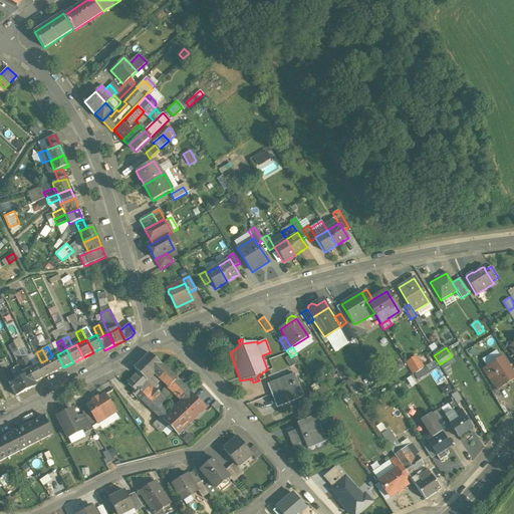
[(18,351),(12,353),(17,362),(22,359),(18,351)]
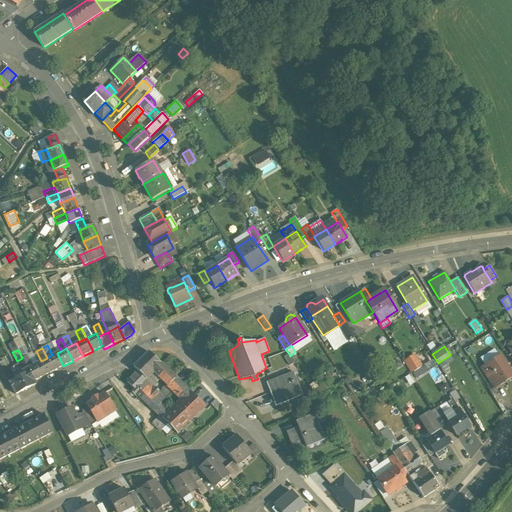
[(149,352),(134,367),(138,372),(127,383),(133,389),(134,390),(144,380),(153,372),(161,364),(149,352)]
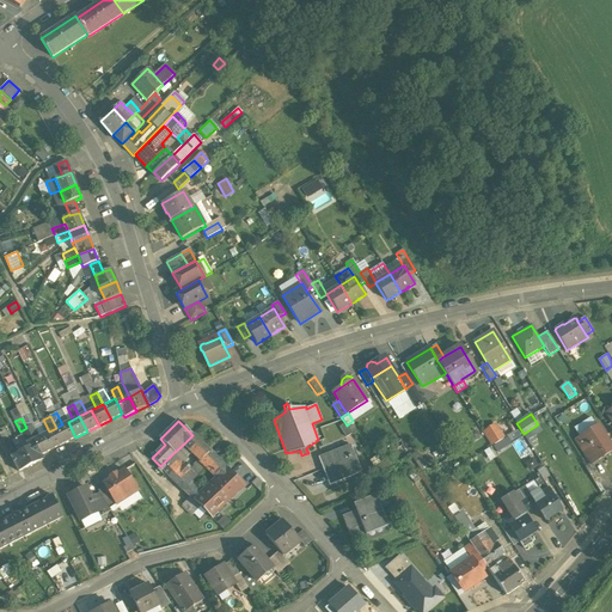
[(483,429),(490,444),(506,436),(497,421),(483,429)]
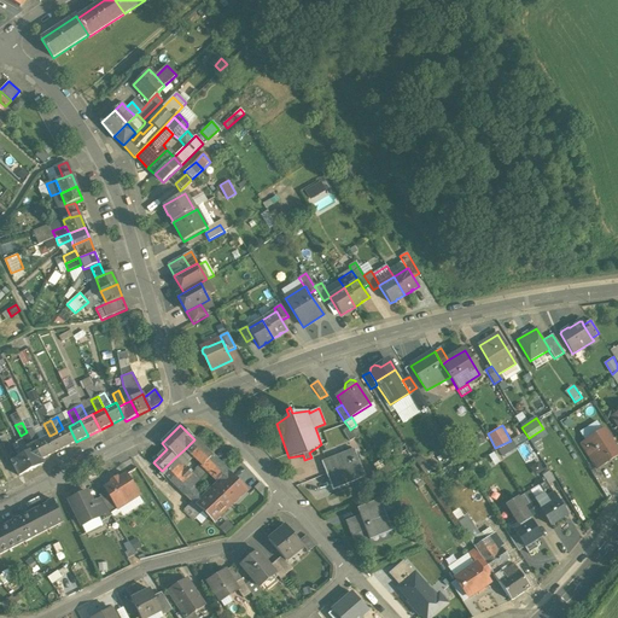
[(63,429),(57,432),(64,448),(76,442),(69,426),(63,429)]
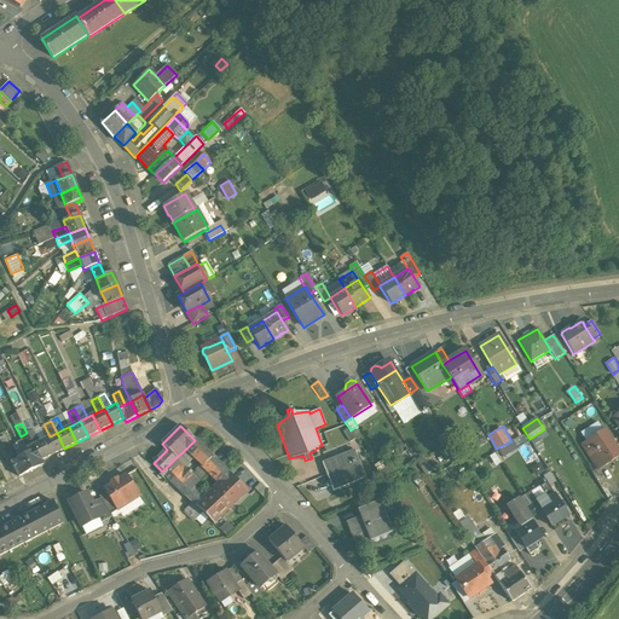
[(350,428),(343,432),(351,444),(357,439),(351,431),(350,428)]
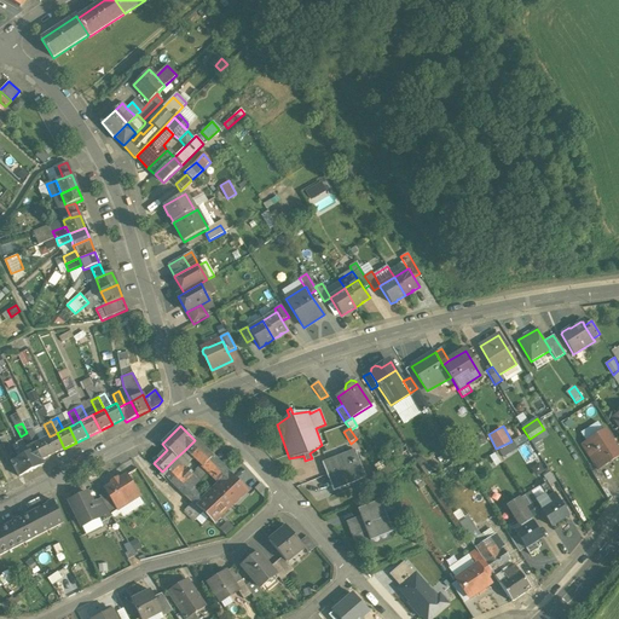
[(40,441),(33,429),(27,433),(33,445),(40,441)]
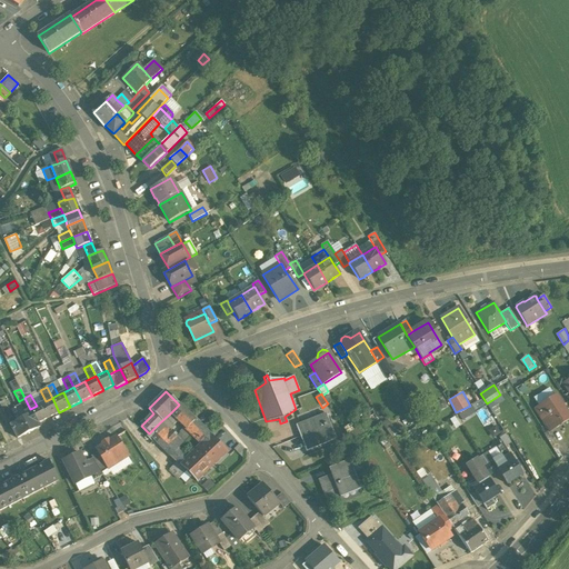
[(556,396),(541,405),(541,406),(553,426),(555,427),(568,418),(556,396)]
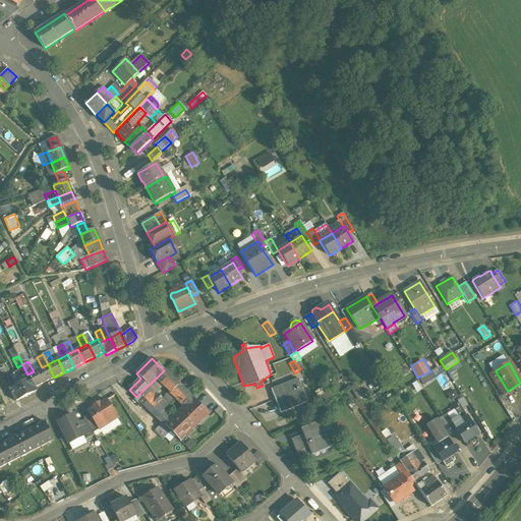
[(27,374),(22,364),(17,367),(16,367),(21,378),(22,378),(24,381),(30,379),(27,374)]
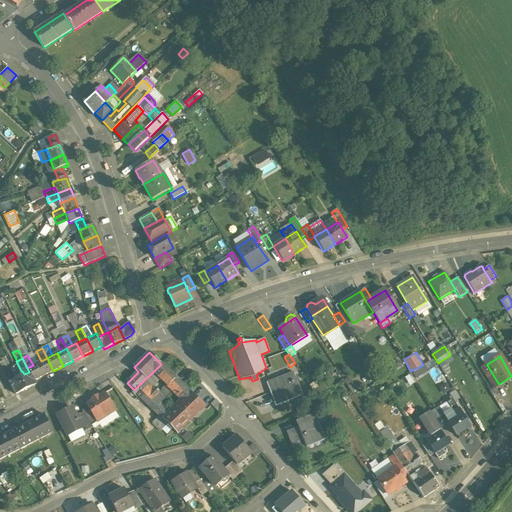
[(41,361),(37,363),(44,376),(53,371),(47,358),(41,361)]
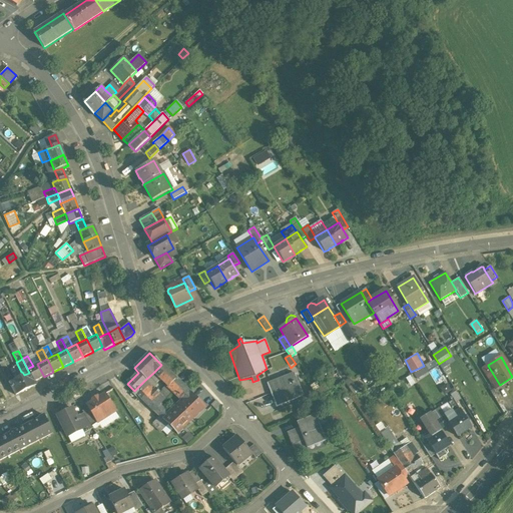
[(33,366),(27,369),(29,373),(34,382),(44,377),(37,364),(33,366)]
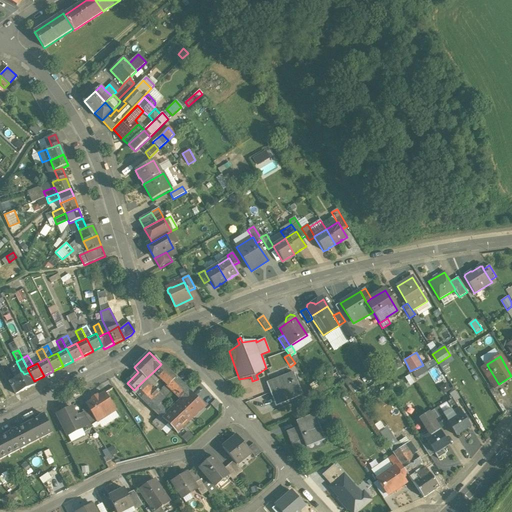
[(414,372),(420,379),(430,371),(424,363),(414,372)]
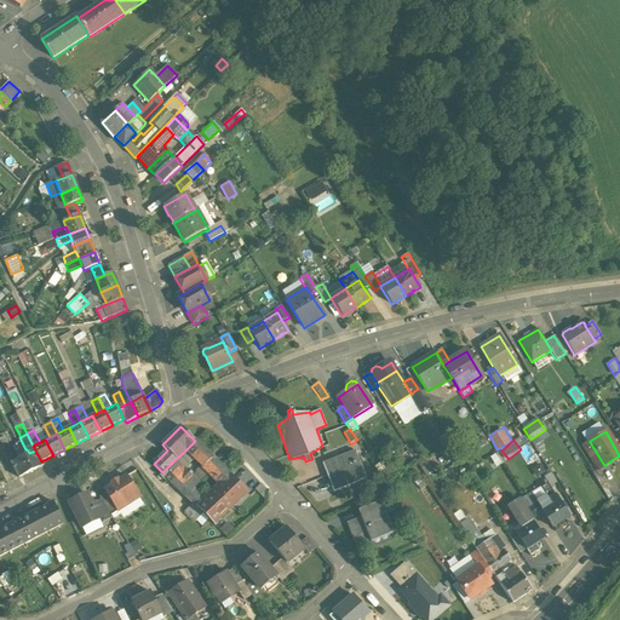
[(230,476),(195,441),(185,451),(220,486),(230,476)]
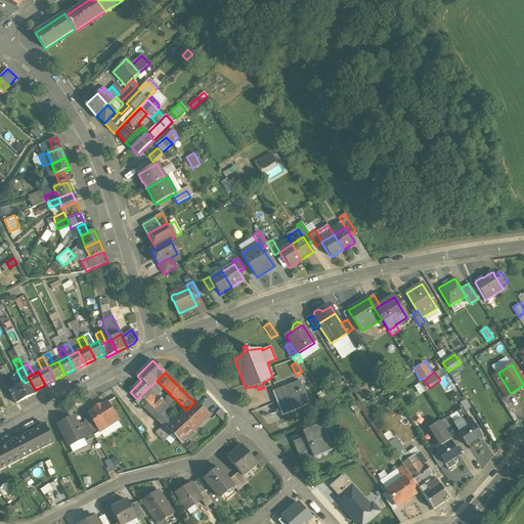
[(510,392),(498,374),(493,377),(505,396),(510,392)]
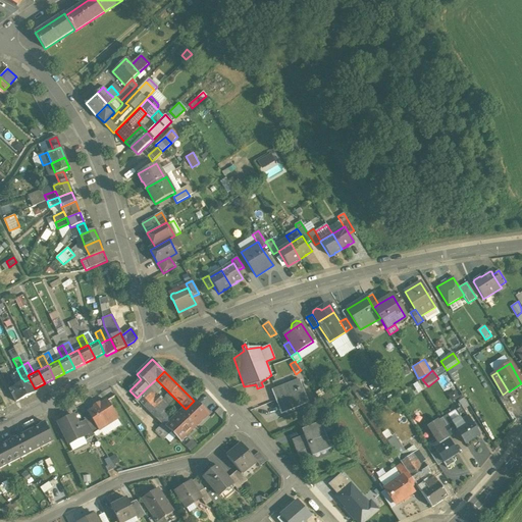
[(10,376),(4,379),(9,389),(15,386),(10,376)]
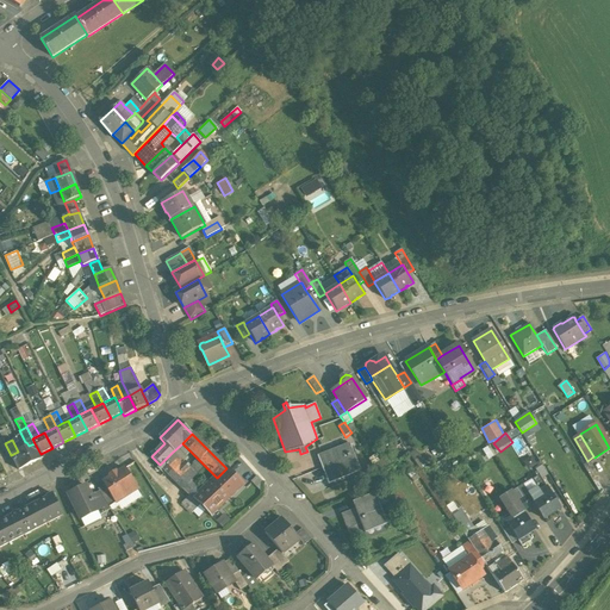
[(29,446),(23,449),(31,464),(43,458),(41,454),(35,443),(29,446)]
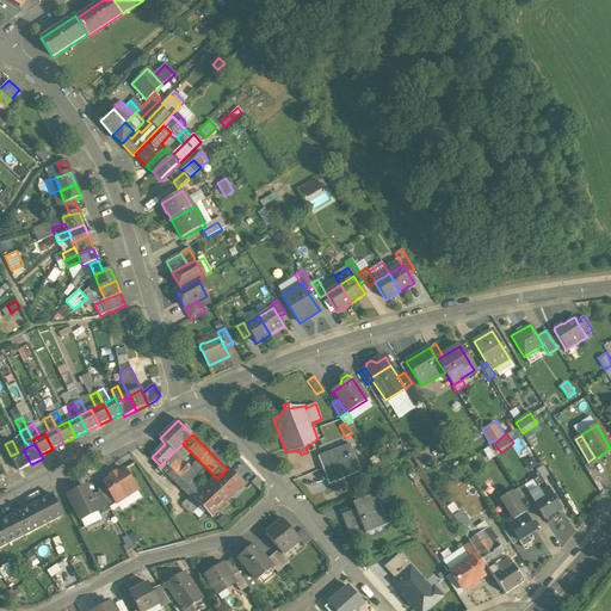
[(350,445),(319,457),(318,457),(329,485),(360,473),(350,444),(350,445)]
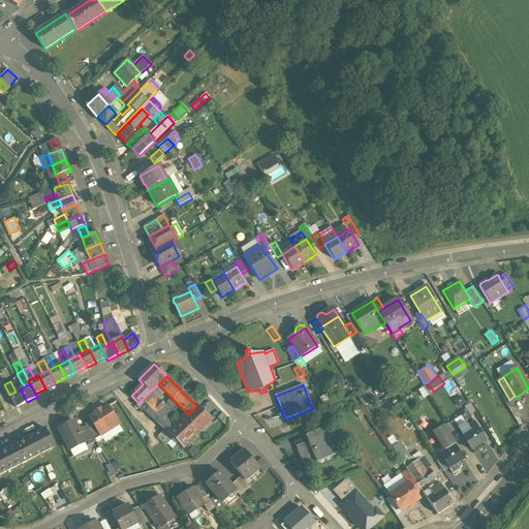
[(16,392),(9,395),(17,408),(27,402),(20,390),(16,392)]
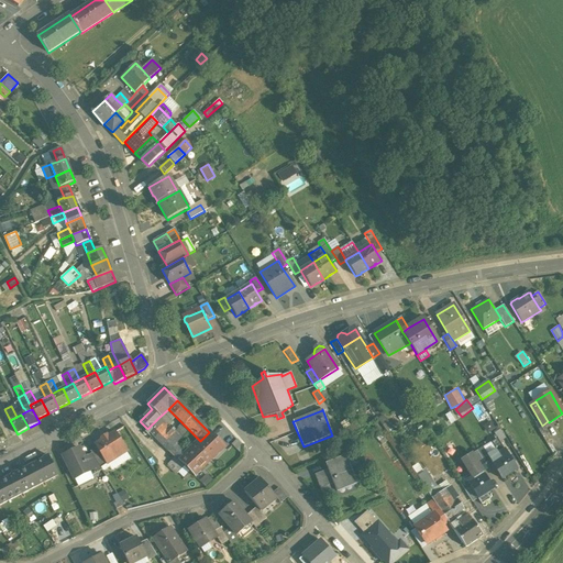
[(180,440),(158,418),(147,429),(146,428),(146,429),(168,452),(176,444),(180,440)]
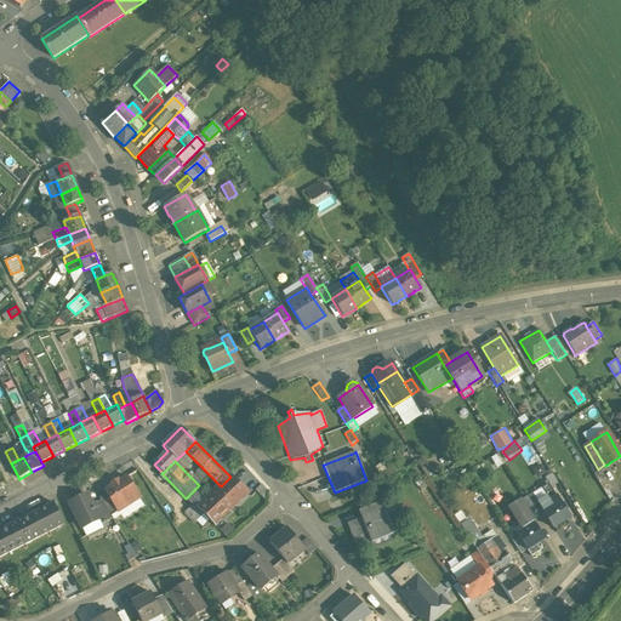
[(205,501),(197,510),(206,519),(214,527),(248,494),(231,477),(221,486),(205,501)]
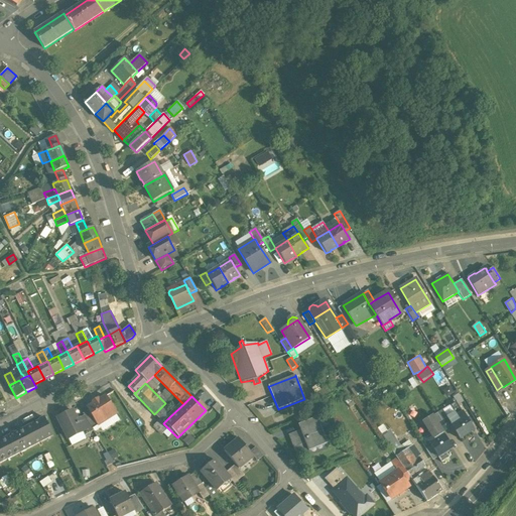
[(98,399),(92,402),(93,404),(87,408),(89,410),(98,425),(107,419),(105,416),(114,410),(105,397),(99,400),(98,399)]
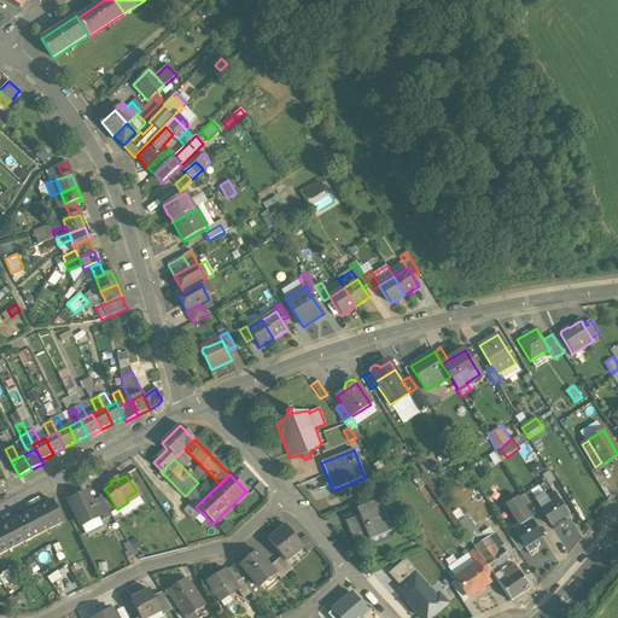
[(541,483),(548,495),(553,491),(547,481),(541,483)]
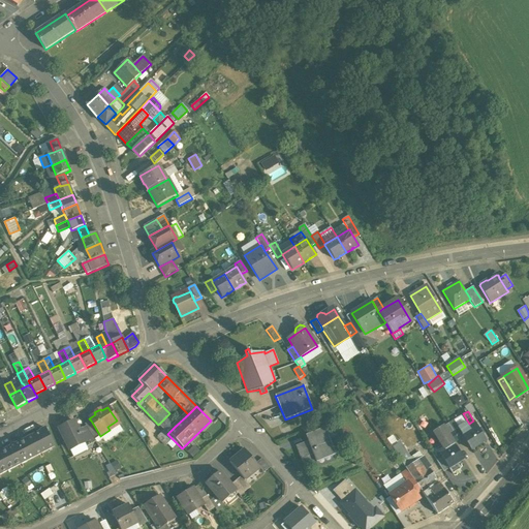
[(175,427),(165,417),(158,425),(164,431),(167,434),(175,427)]
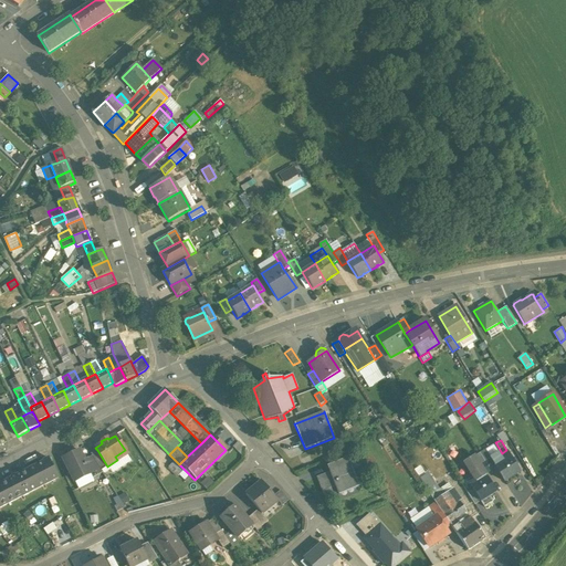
[(107,467),(97,450),(91,453),(92,457),(101,471),(107,467)]
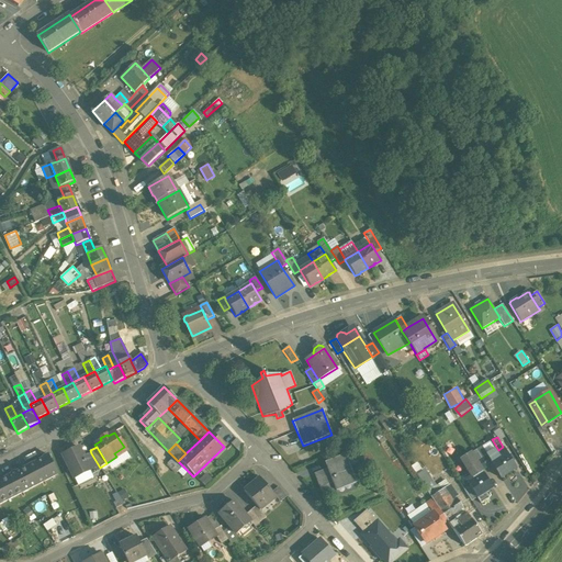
[(79,448),(63,456),(74,478),(89,470),(90,470),(83,457),(79,448)]
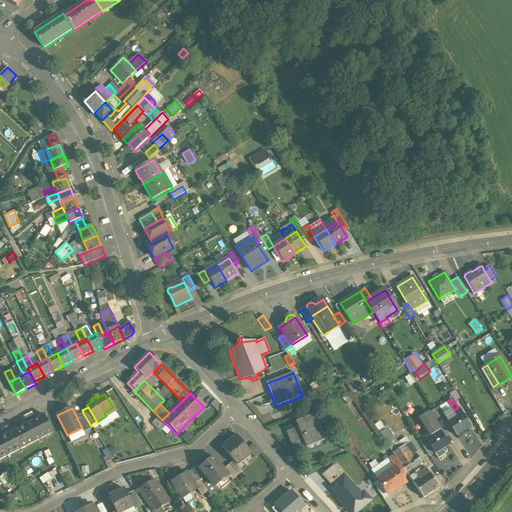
[(459,409),(446,418),(448,421),(447,422),(448,422),(456,436),(470,427),(459,409)]
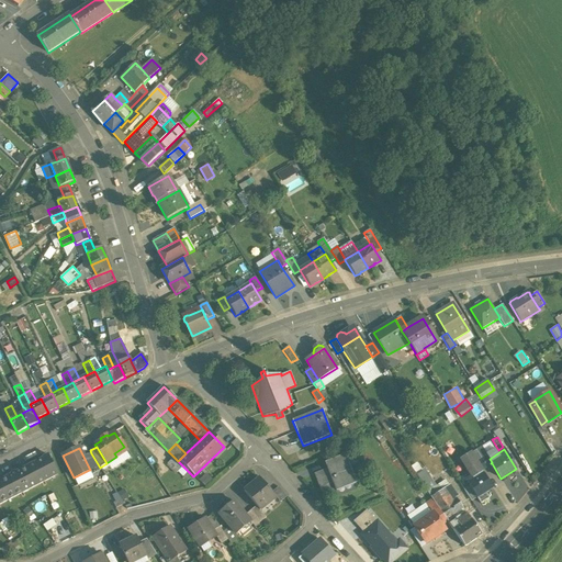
[(91,453),(83,457),(90,470),(89,470),(91,474),(102,470),(100,468),(91,453)]
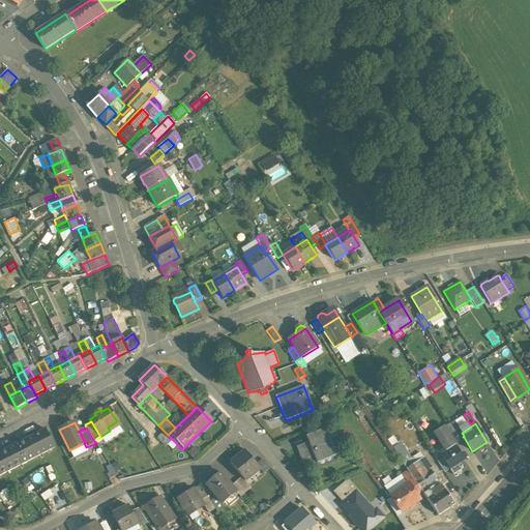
[(462,433),(458,428),(452,431),(459,440),(464,437),(463,437),(464,436),(462,433)]
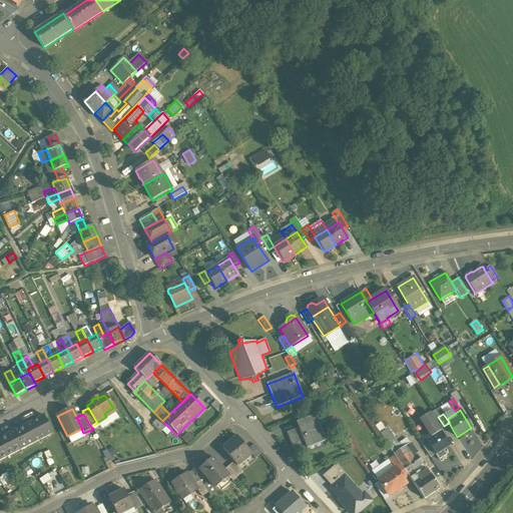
[(9,435),(0,439),(0,460),(53,434),(44,416),(38,419),(39,420),(14,433),(13,431),(9,434),(9,435)]
